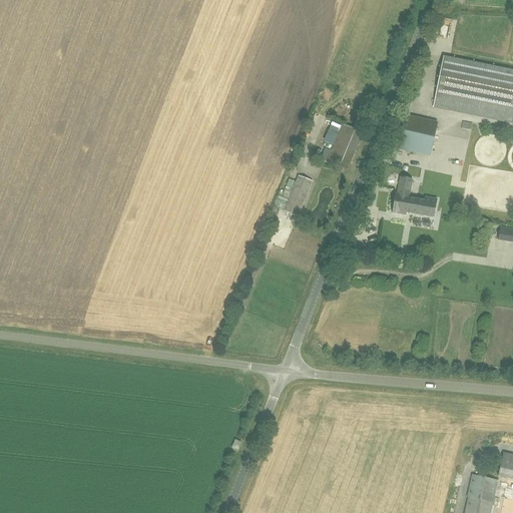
[(512,122),(512,70),(504,69),(443,57),(433,106),(494,118),(512,122)]
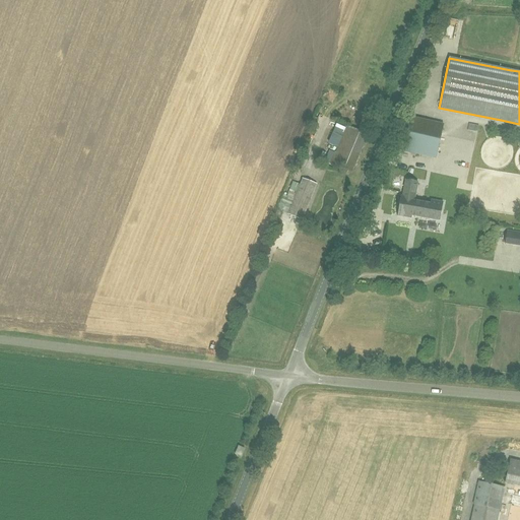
[(413,118),(405,151),(436,158),(443,125),(413,118)]
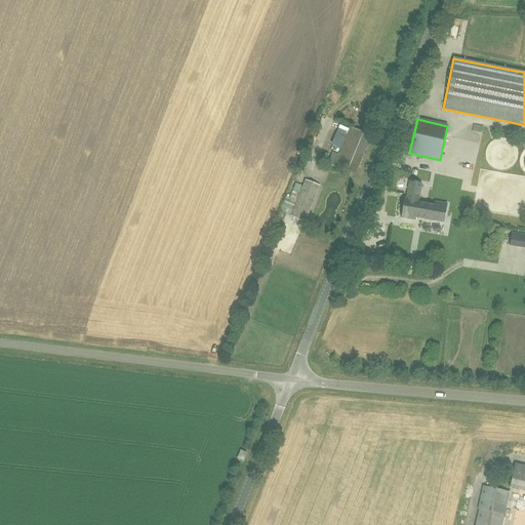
[(356,175),(370,135),(350,126),(338,155),(332,152),(328,162),(356,175)]
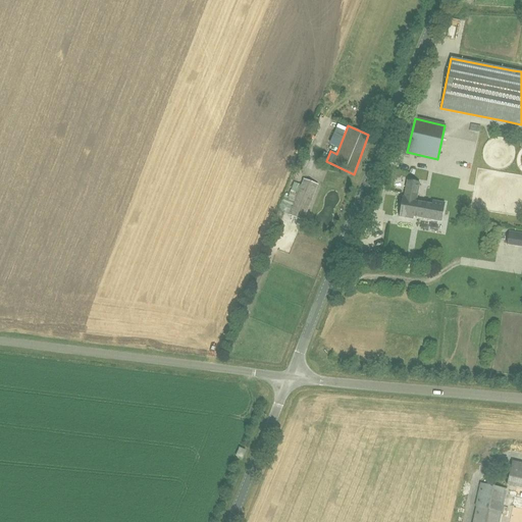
[(304,220),(318,185),(304,179),(301,186),(295,183),(289,198),(284,196),(278,210),(283,212),(283,213),(304,220)]
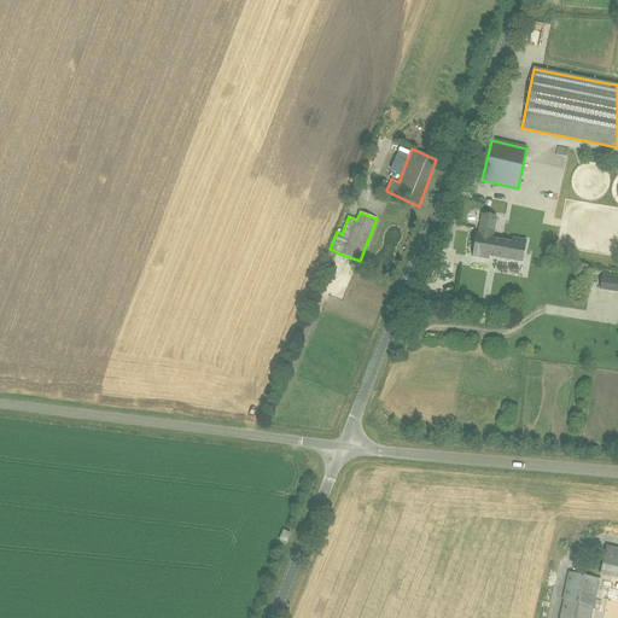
[(477,233),(472,257),(489,261),(490,258),(523,263),(526,240),(512,238),(512,243),(493,239),(497,217),(482,214),(478,234),(477,233)]
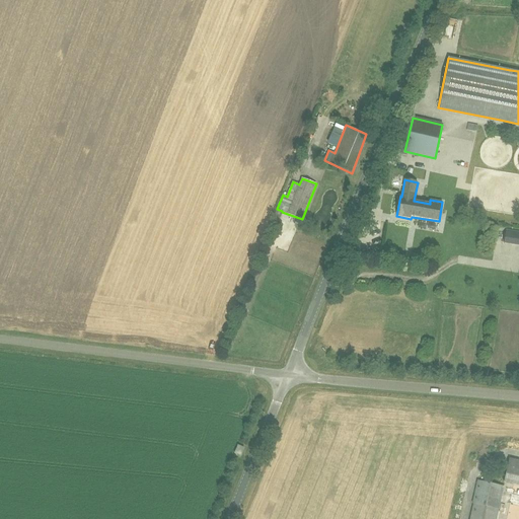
[(240,456),(244,448),(238,446),(235,453),(240,456)]
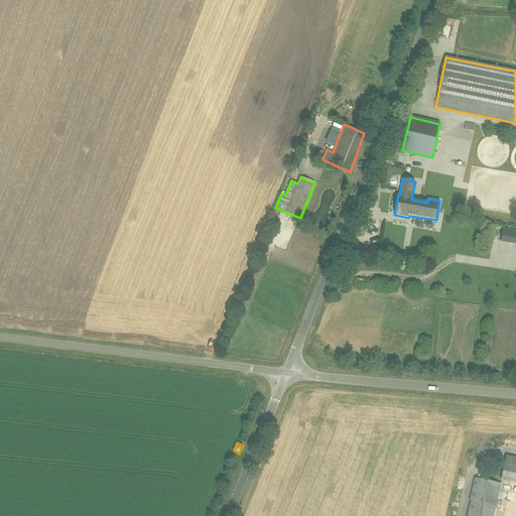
[(515,458),(506,457),(501,481),(511,483),(510,486),(515,487),(515,458)]
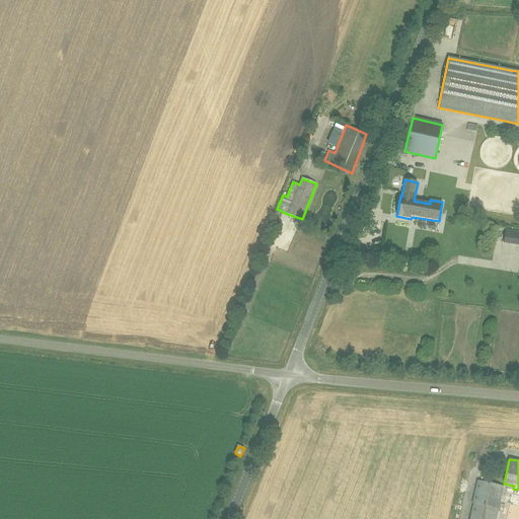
[(499,510),(504,487),(477,482),(472,504),(474,505),(470,518),(495,518),(498,510),(499,510)]
